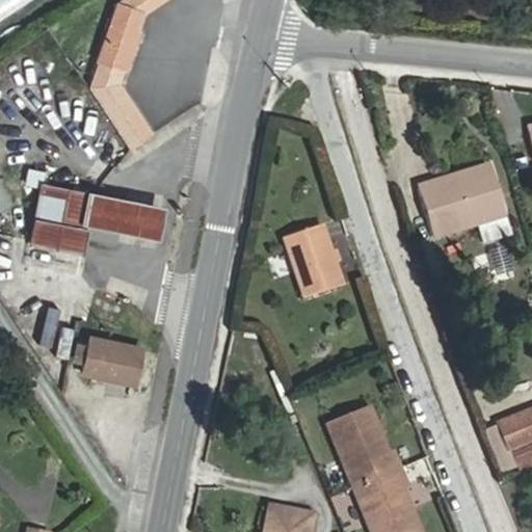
[(141,21),(161,7),(164,11),(180,0),(134,0),(114,16),(83,101),(117,152),(140,136),(111,96),(141,21)]
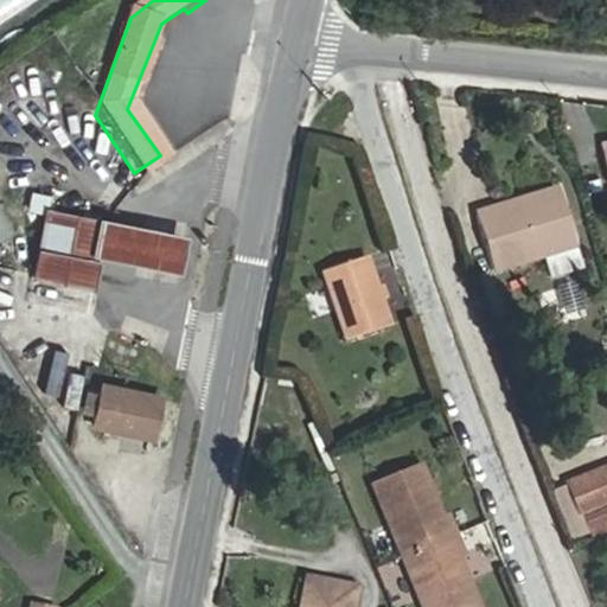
[(81,98),(66,107),(88,144),(102,136),(81,98)]
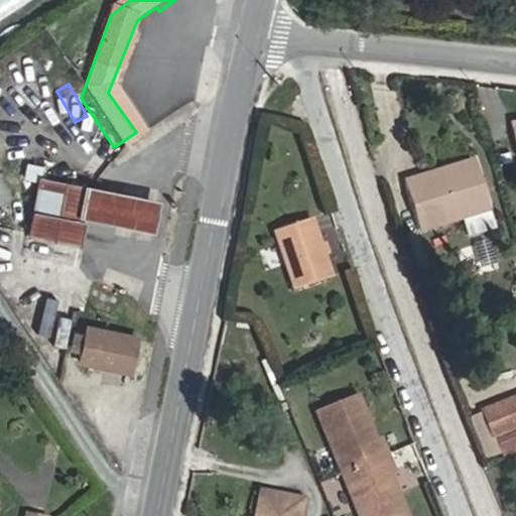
[(476,163),(473,152),(448,159),(454,171),(476,163)]
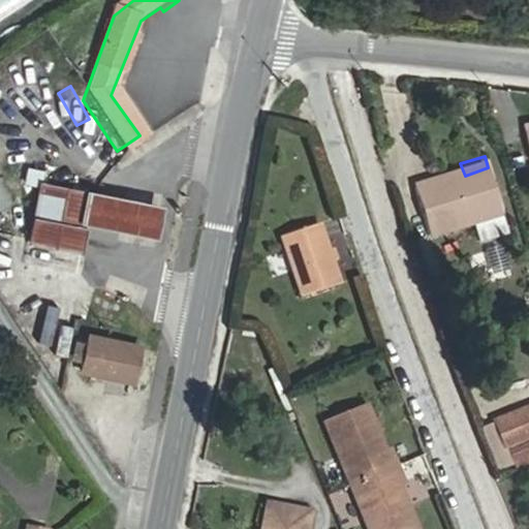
[(429,231),(501,210),(488,167),(465,176),(460,163),(410,179),(429,231)]
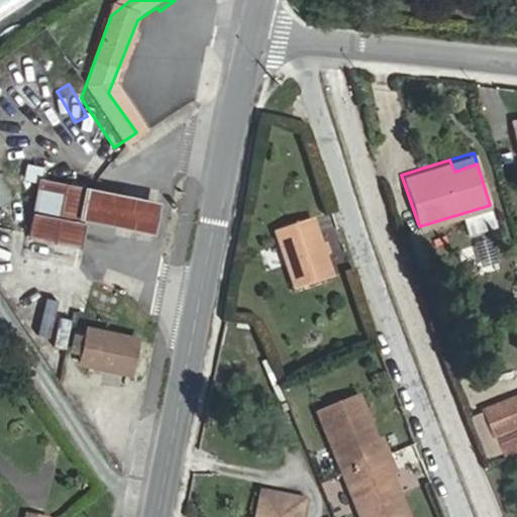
[(84,200),(47,193),(31,276),(61,282),(67,253),(88,257),(93,231),(98,203),(84,200)]
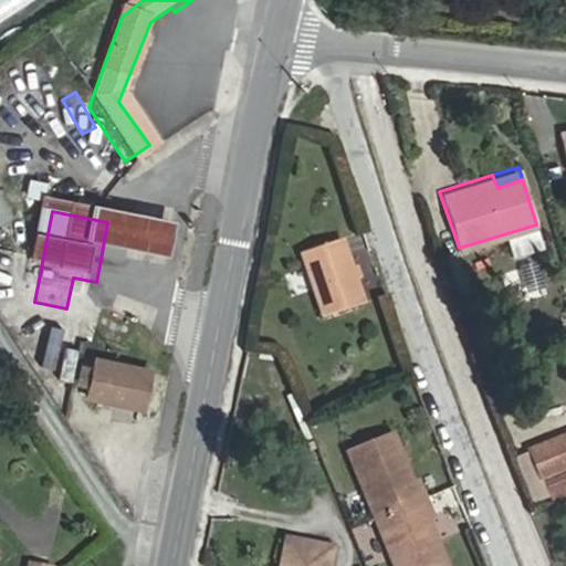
[(92,219),(107,222),(102,253),(180,269),(188,230),(93,211),(92,219)]
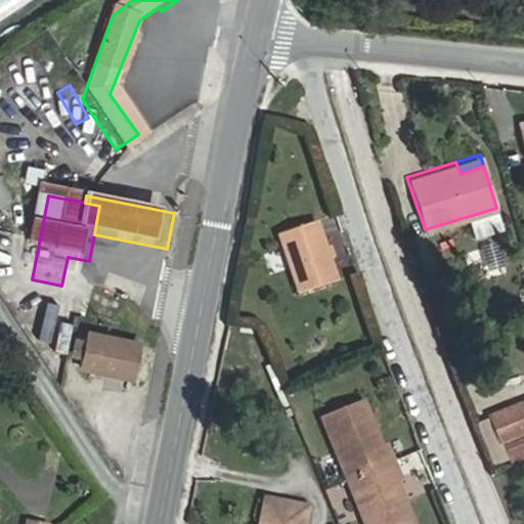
[(281,231),(301,290),(336,279),(318,220),(281,231)]
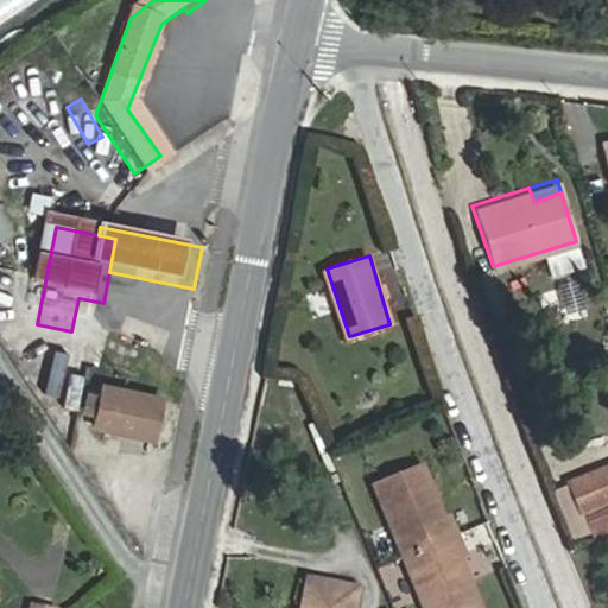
[(572,285),(551,291),(562,324),(582,317),(572,285)]
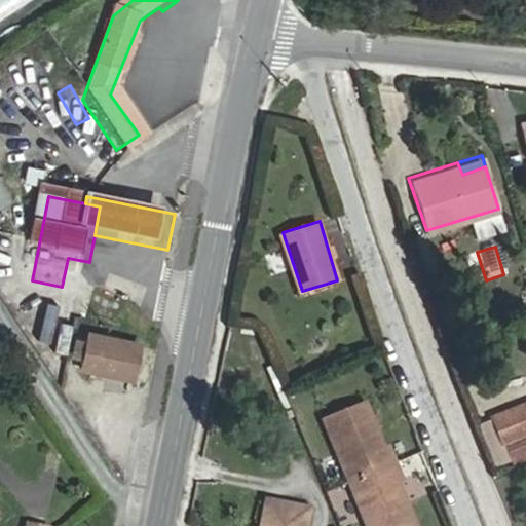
[(134,386),(139,352),(91,344),(86,377),(134,386)]
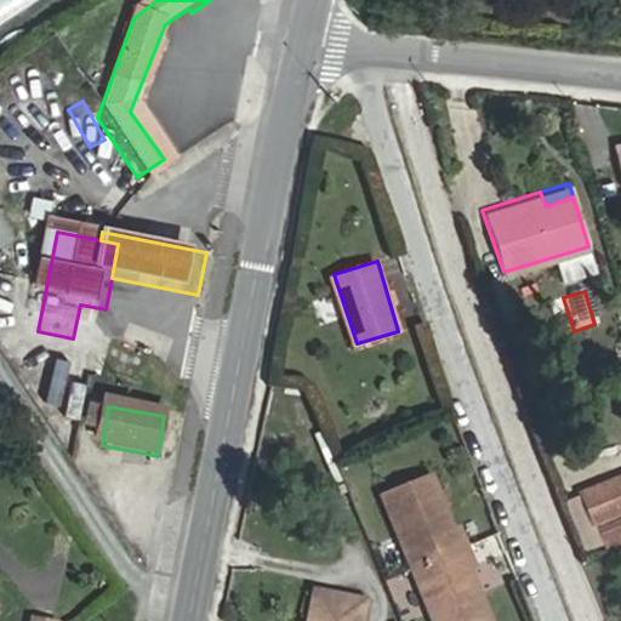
[(620,468),(574,488),(596,543),(620,534),(620,468)]
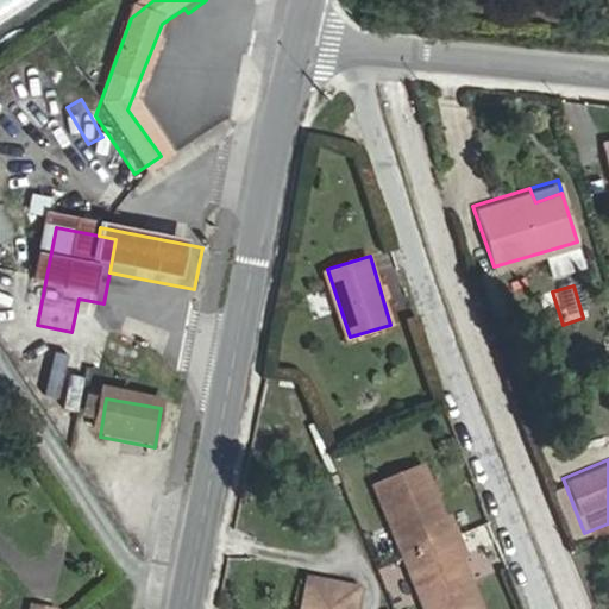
[(372,484),(401,558),(454,537),(446,515),(438,519),(419,468),(372,484)]
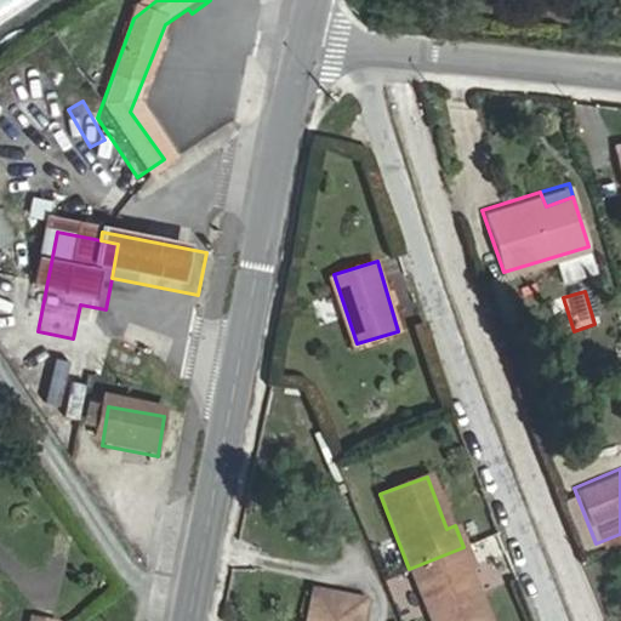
[(462,568),(471,563),(463,547),(409,569),(428,620),(479,620),(482,620),(462,568)]
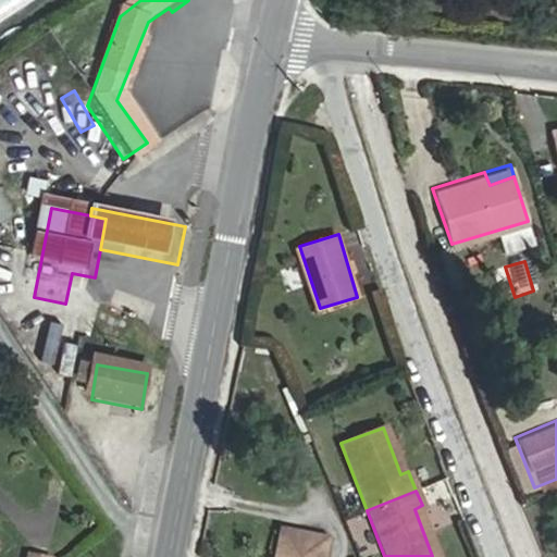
[(317,556),(318,553),(274,546),(272,556),(317,556)]
